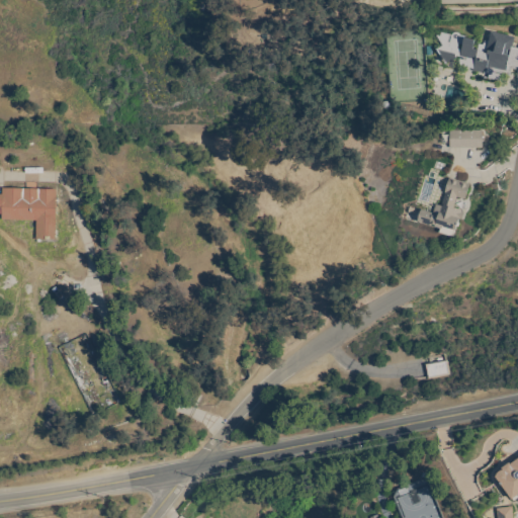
[(516,37),(514,48),(517,48),(517,78),(516,79),(517,71),(511,69),(510,75),(504,74),(503,81),(489,78),(490,75),(473,71),(475,69),(459,66),(460,57),(456,56),(453,68),(448,67),(437,50),(443,47),(437,35),(441,36),(442,33),(452,35),(453,34),(454,33),(456,32),(458,33),(459,34),(460,36),(465,36),(464,38),(476,40),(473,50),(479,51),(480,45),(484,46),(485,44),(490,45),(492,32),(516,37)]
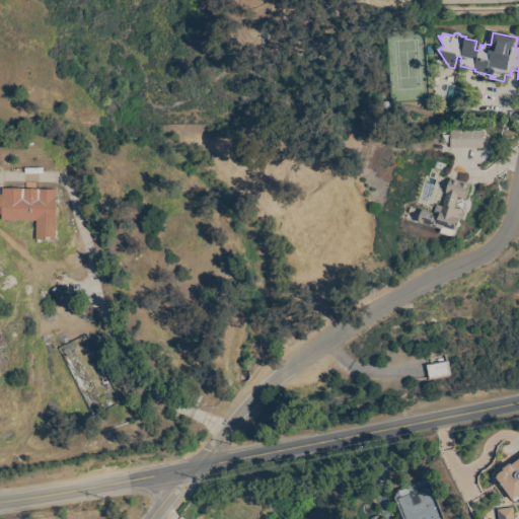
[(451,149),(451,131),(484,131),(485,148),(451,149)]
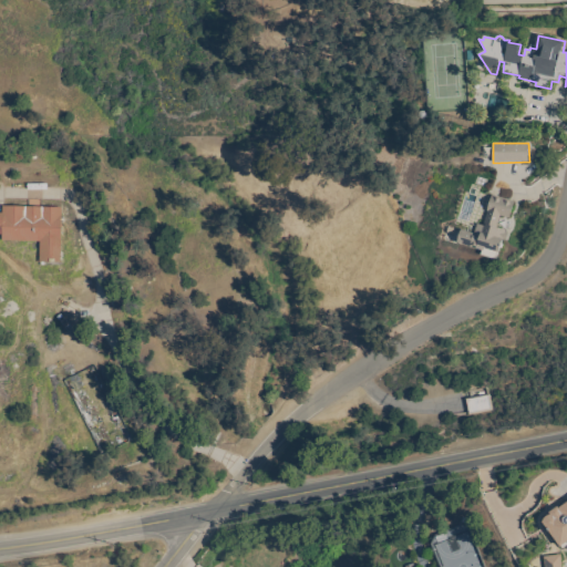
[(515,203),(509,218),(501,216),(497,228),(507,232),(506,233),(508,234),(506,240),(504,239),(502,245),(503,245),(502,248),(501,248),(497,260),(478,254),(480,249),(457,243),(462,230),(475,234),(478,224),(484,226),(493,195),(515,203)]
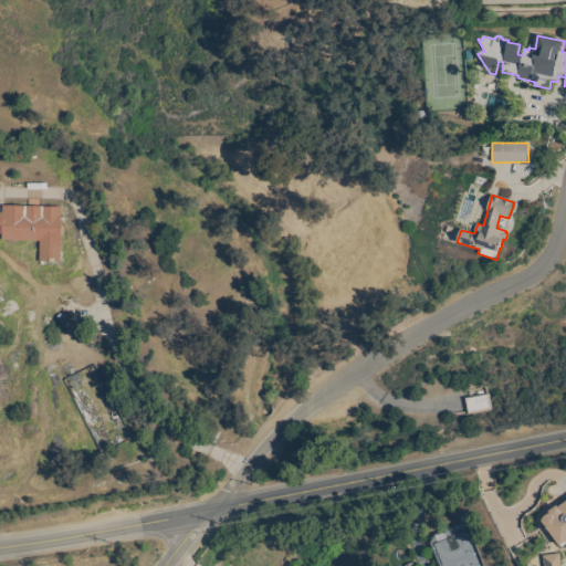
[(62,263),(40,262),(40,241),(2,241),(3,234),(0,233),(0,212),(3,213),(3,207),(62,208),(62,263)]
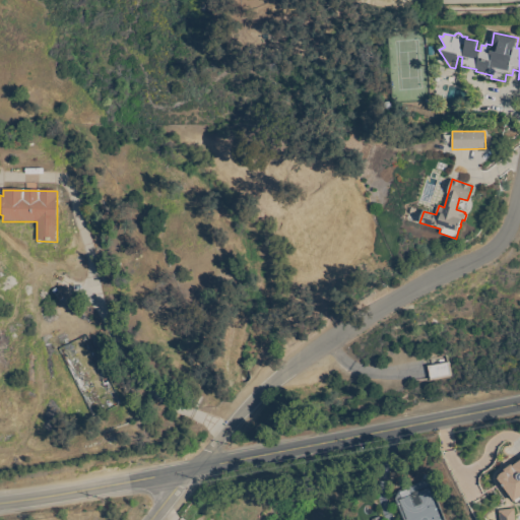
[(449,362),(452,377),(430,382),(427,367),(449,362)]
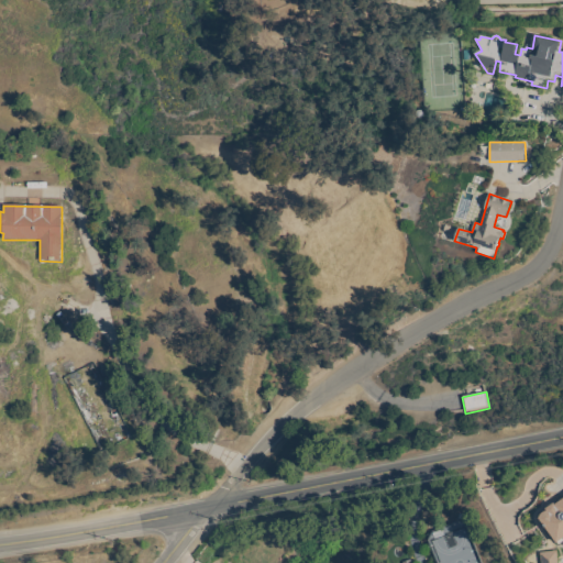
[(562,499),(562,542),(559,545),(558,543),(556,543),(540,519),(541,516),(543,512),(548,511),(545,509),(554,504),(555,505),(562,499)]
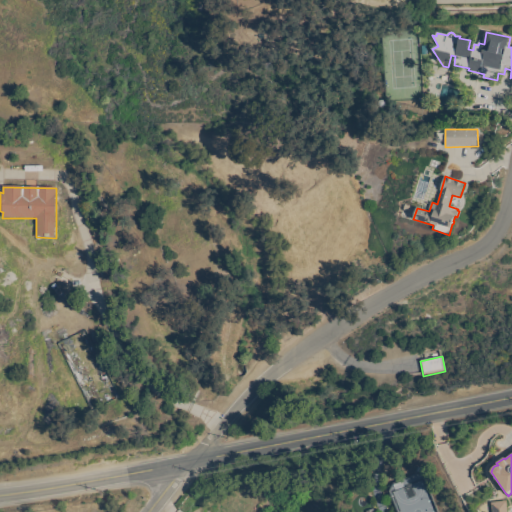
[(435,511),(422,473),(400,480),(403,488),(392,491),(399,511),(435,511)]
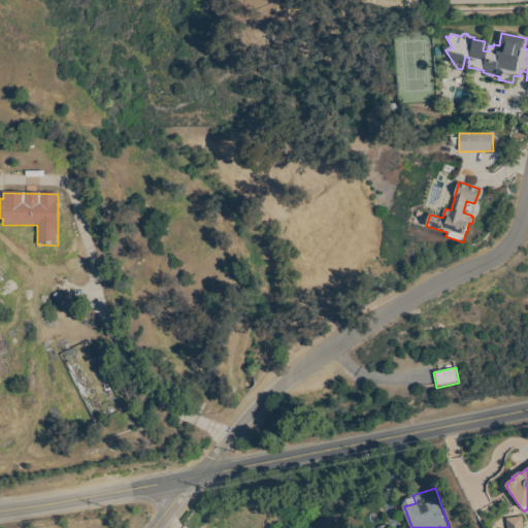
[(523,517),(524,527),(508,527),(507,519),(523,517)]
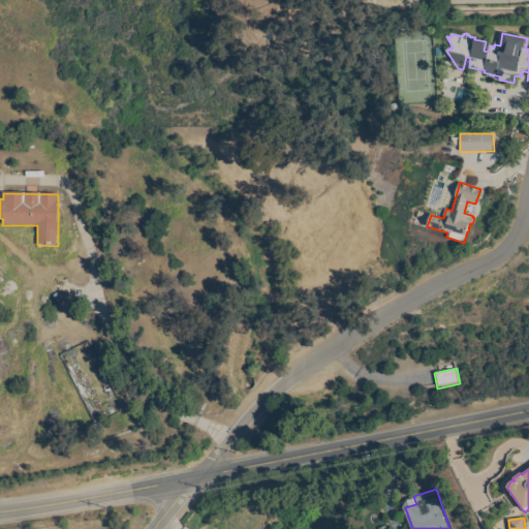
All buildings are outlined.
